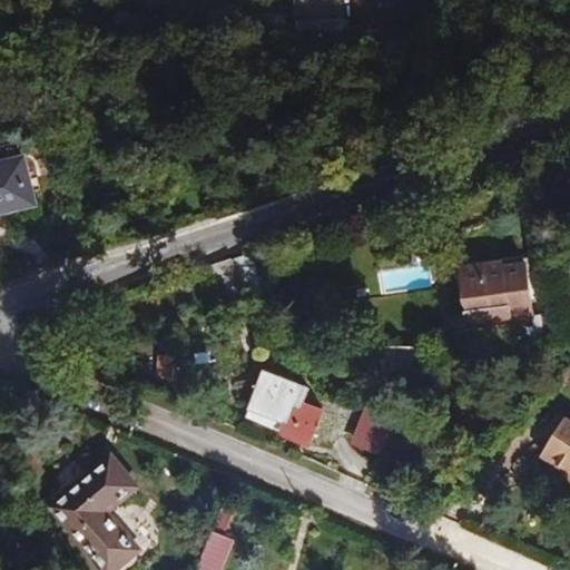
[(396,39),(395,13),(394,13),(394,2),(354,3),(353,0),(298,0),(300,17),(304,17),(304,37),(322,38),(357,37),(357,50),(383,49),(396,39)]
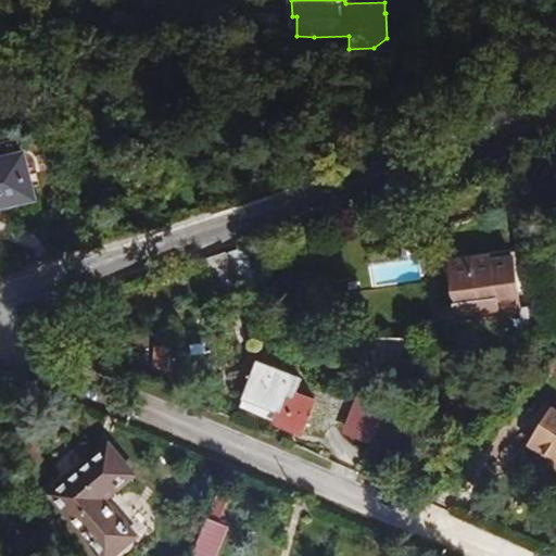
[(257,50),(281,51),(282,32),(258,30),(257,50)]
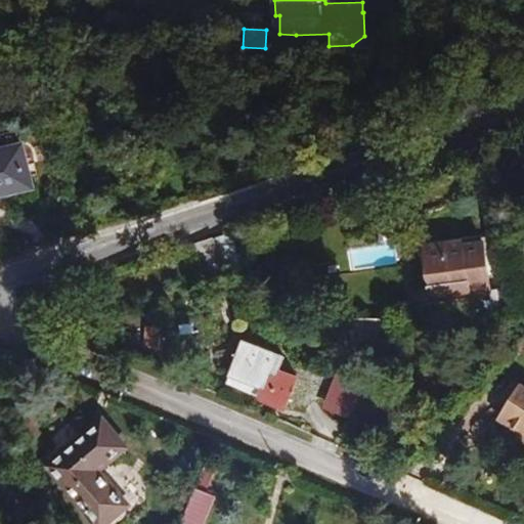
[(0,149),(0,194),(33,187),(24,144),(0,149)]
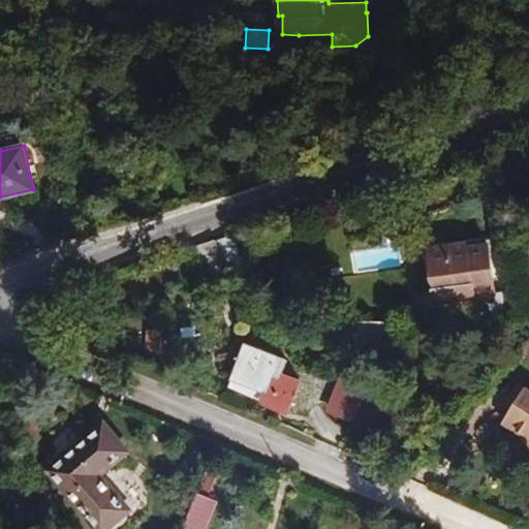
[(234,243),(217,248),(223,273),(241,269),(234,243)]
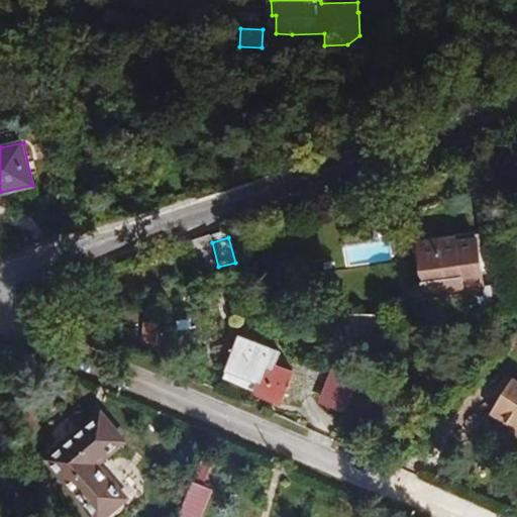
[(418,245),(424,290),(483,282),(478,237),(418,245)]
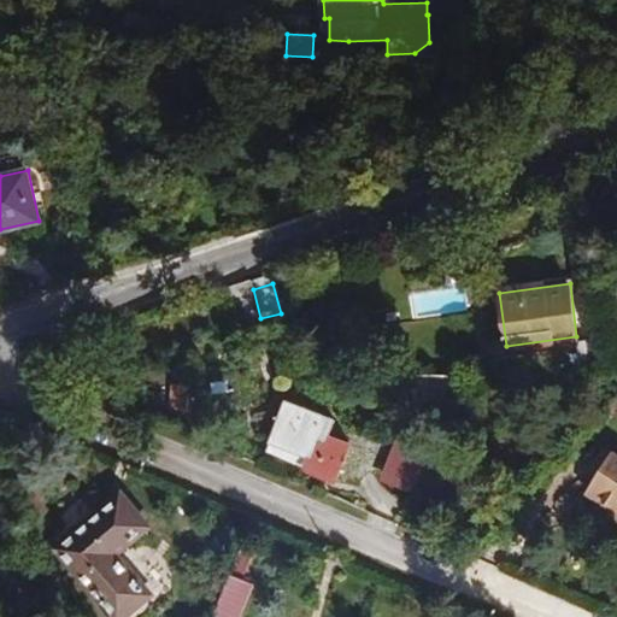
[(260,318),(253,289),(234,295),(246,339),(265,333),(260,318)]
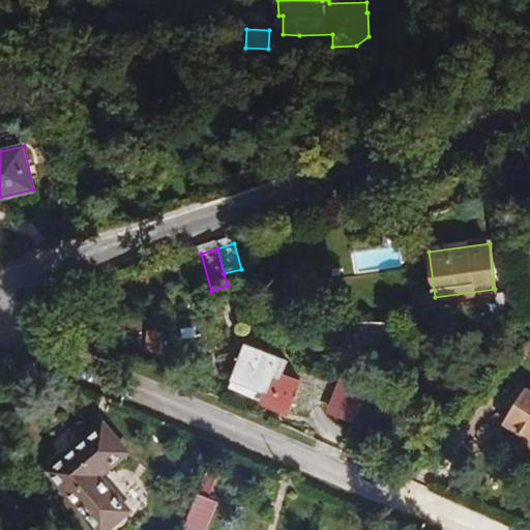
[(391,356),(392,322),(359,321),(357,355),(391,356)]
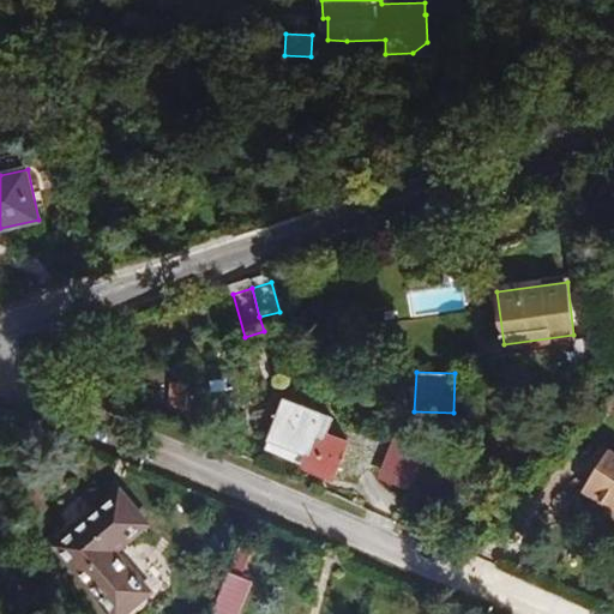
[(305,470),(333,480),(347,444),(326,435),(331,420),(283,402),(266,443),(309,459),(305,470)]
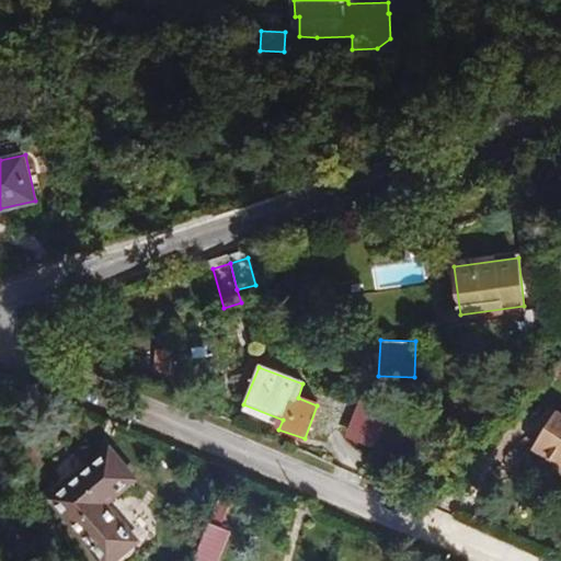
[(283,420),(243,404),(240,414),(278,430),(283,420)]
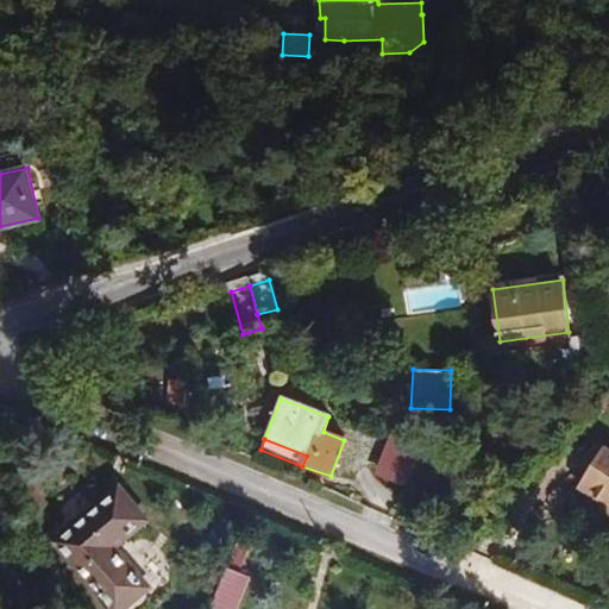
[(406,488),(420,452),(390,440),(376,476),(406,488)]
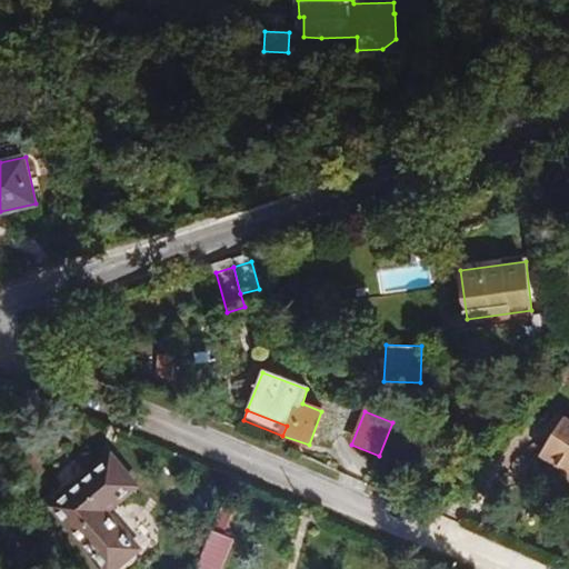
[(568,419),(565,417),(540,455),(568,472),(568,419)]
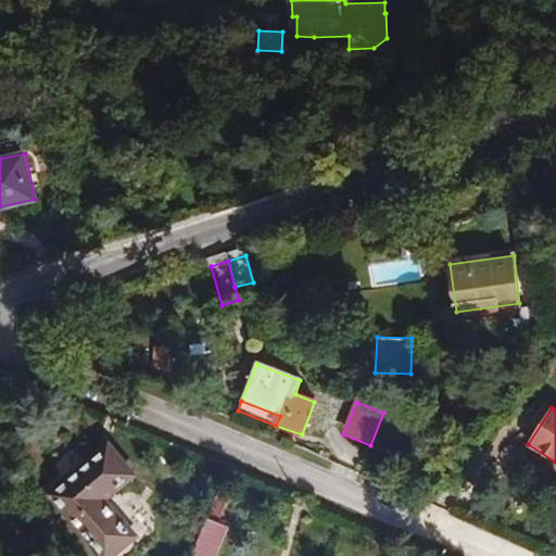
[(110,447),(51,494),(101,555),(109,555),(134,536),(103,498),(133,475),(110,447)]
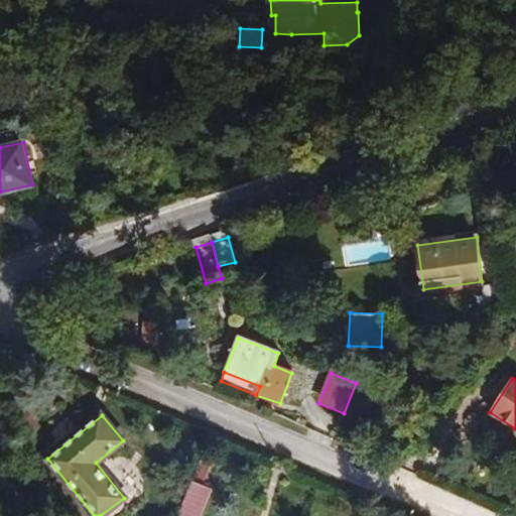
[(202,515),(212,489),(192,482),(179,515),(202,515)]
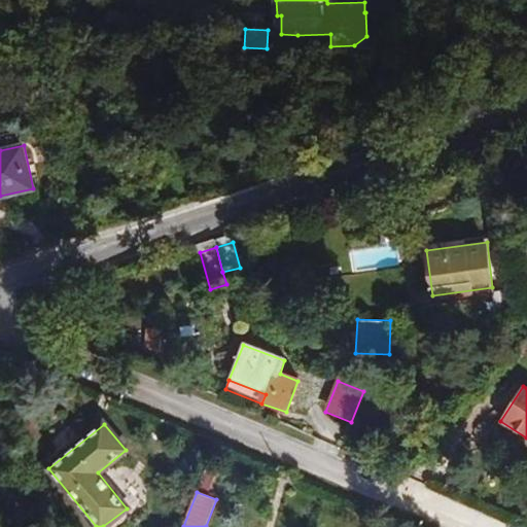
All buildings are outlined.
